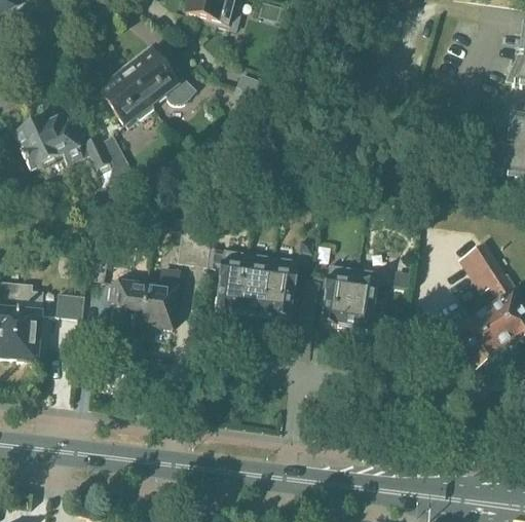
[(0,0),(0,16),(0,15),(0,13),(13,7),(9,0),(0,0)]
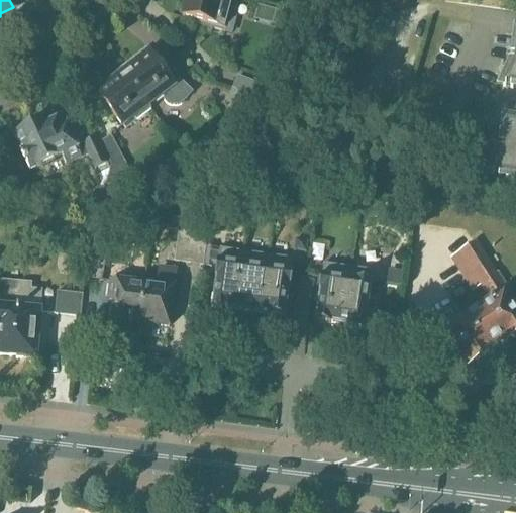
[(184,0),(184,1),(186,2),(183,15),(210,22),(209,25),(224,29),(225,26),(233,28),(237,13),(236,13),(238,0),(184,0)]
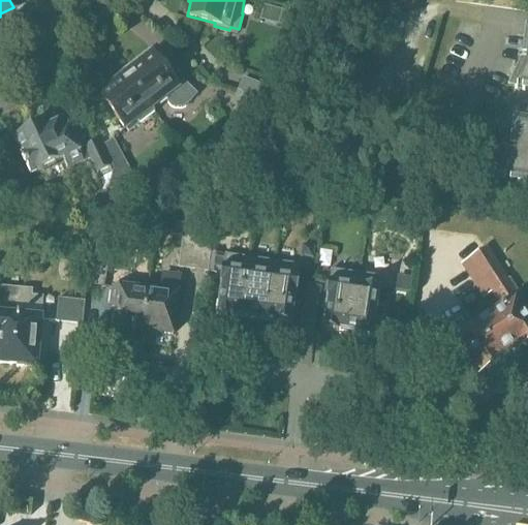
[(514,153),(503,177),(527,180),(527,51),(526,64),(515,88),(527,90),(527,124),(518,123),(514,153)]
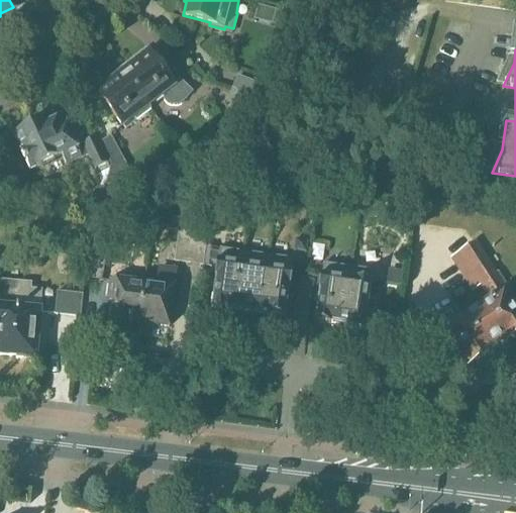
[(135,56),(121,67),(149,103),(160,95),(164,100),(168,102),(176,102),(178,102),(190,89),(178,77),(173,81),(149,50),(138,60),(135,56)]
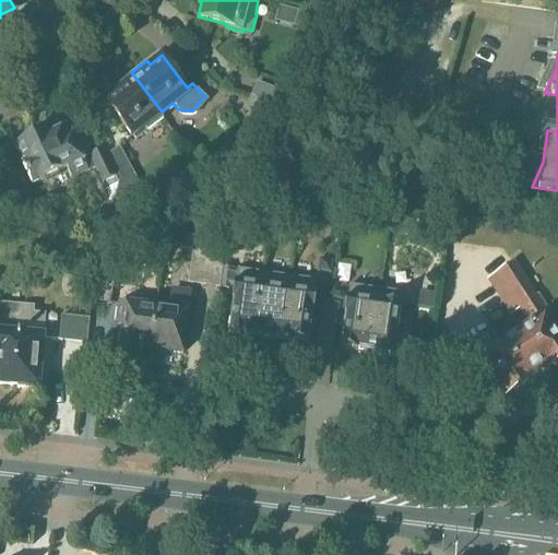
[(106,97),(133,133),(162,111),(131,72),(116,84),(118,89),(106,97)]
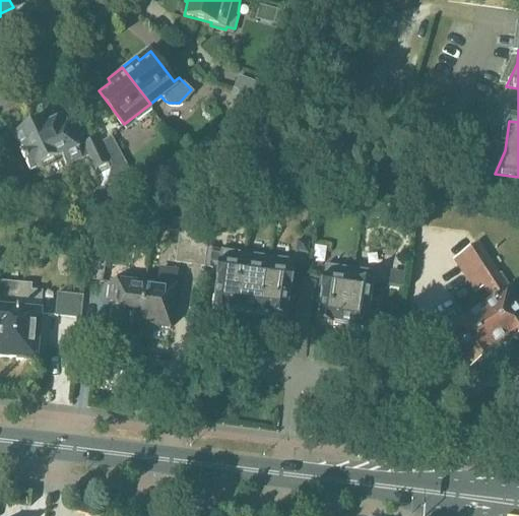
[(233,83),(260,94),(265,83),(237,72),(233,83)]
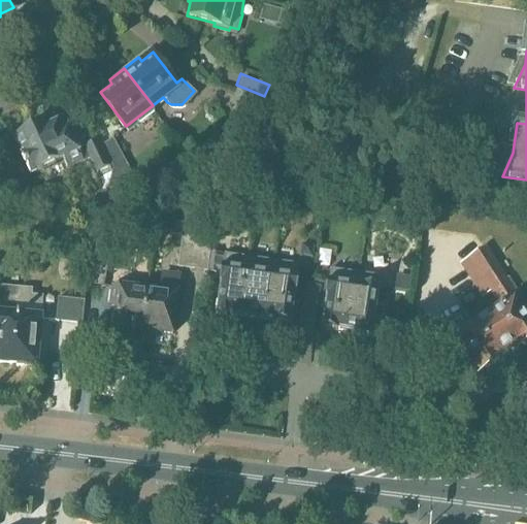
[(258,113),(264,96),(236,85),(229,102),(234,104),(228,119),(245,125),(251,110),(258,113)]
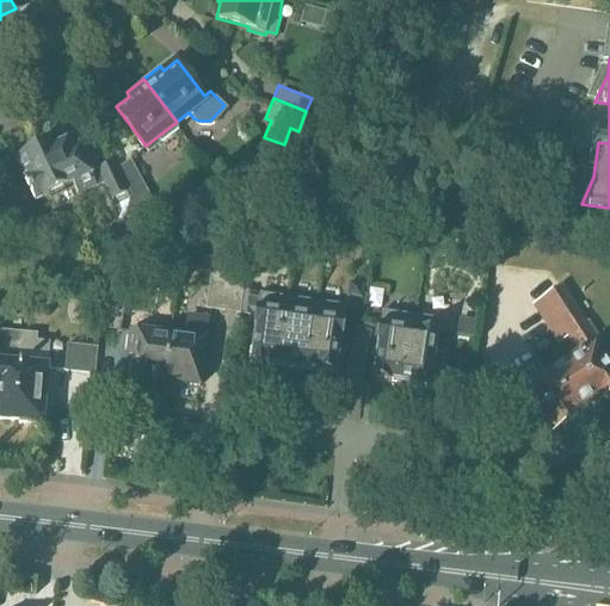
[(129,190),(117,167),(114,160),(98,167),(99,168),(92,172),(75,140),(74,141),(74,142),(71,143),(63,130),(43,141),(38,138),(31,142),(30,147),(19,153),(20,154),(23,153),(32,172),(26,174),(38,197),(44,195),(45,197),(75,184),(80,193),(102,184),(100,184),(106,181),(118,205),(127,202),(129,190)]
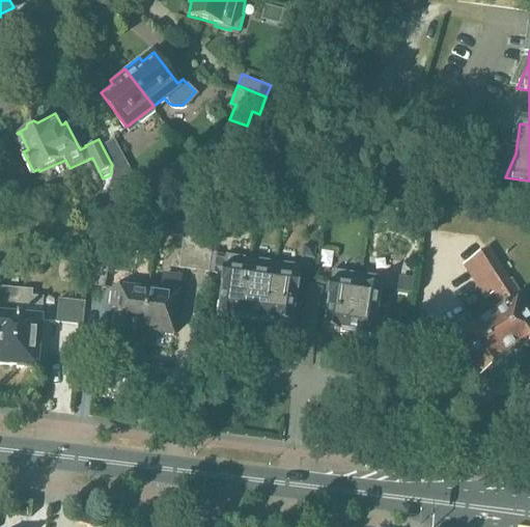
[(111,192),(128,190),(131,169),(114,138),(104,144),(116,168),(111,192)]
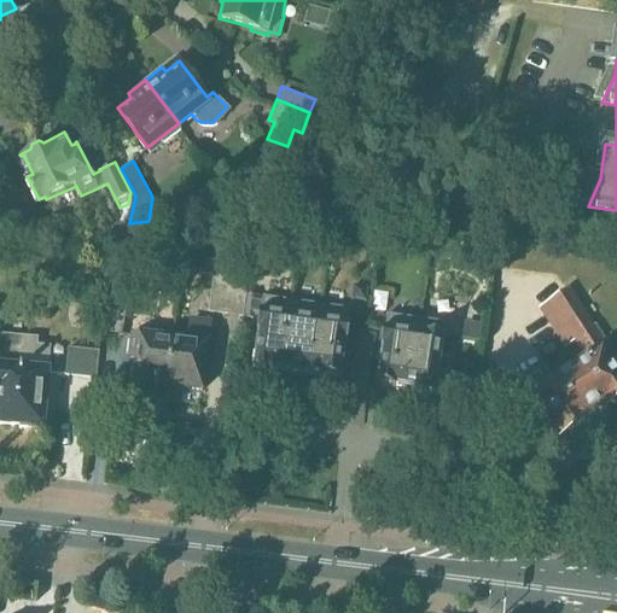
[(335,214),(333,227),(351,231),(354,216),(335,214)]
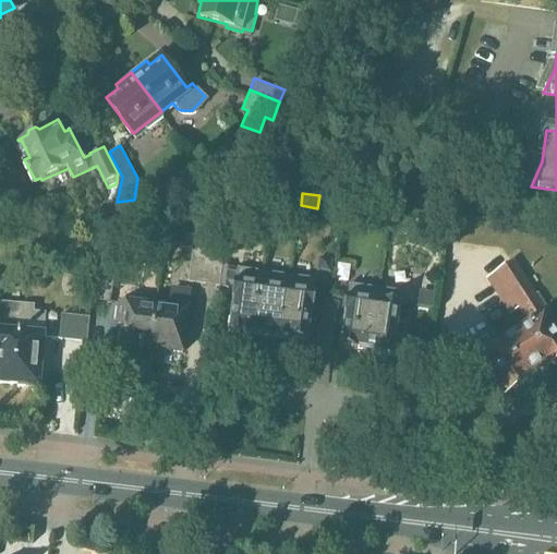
[(223,249),(194,245),(190,279),(220,282),(223,249)]
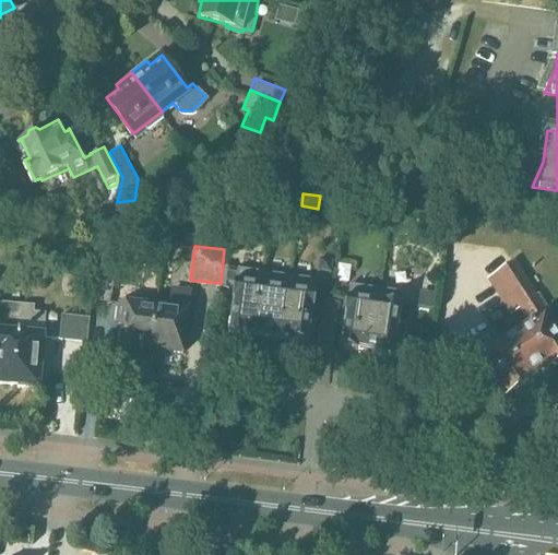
[(101,255),(95,298),(110,300),(116,257),(117,249),(103,247),(103,255),(101,255)]
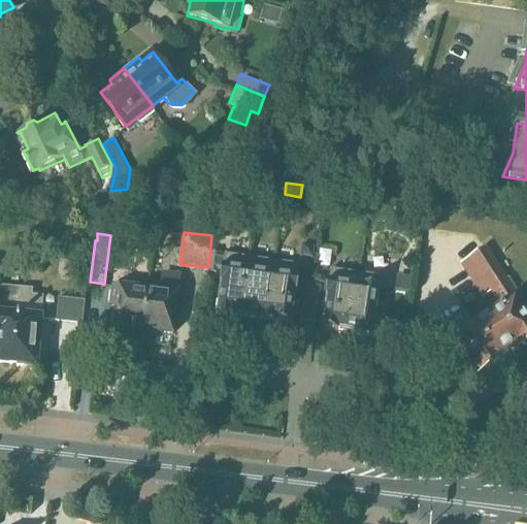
[(313,254),(314,243),(303,241),(301,253),(313,254)]
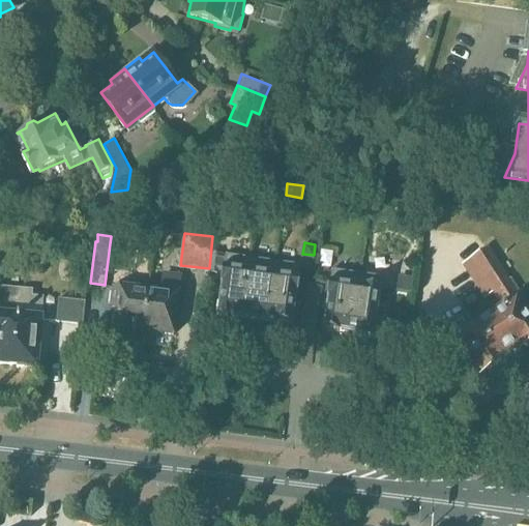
[(480,286),(489,281),(505,307),(458,337),(467,351),(457,357),(470,378),(485,368),(492,369),(497,366),(498,360),(524,343),(528,344),(528,309),(487,246),(465,261),(480,286)]
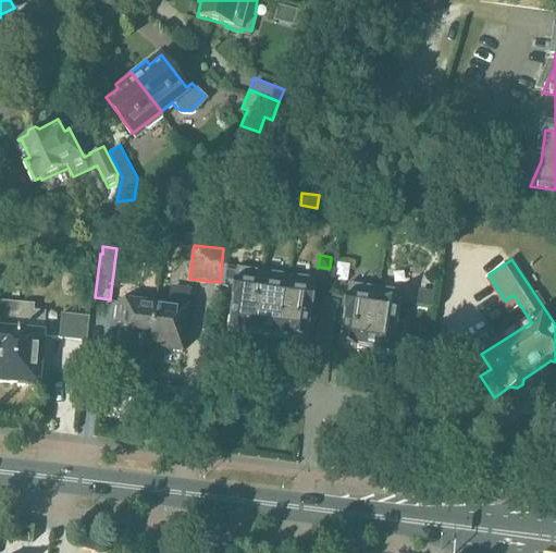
[(256,333),(264,269),(237,265),(236,278),(235,278),(232,295),(233,295),(229,329),(256,333)]
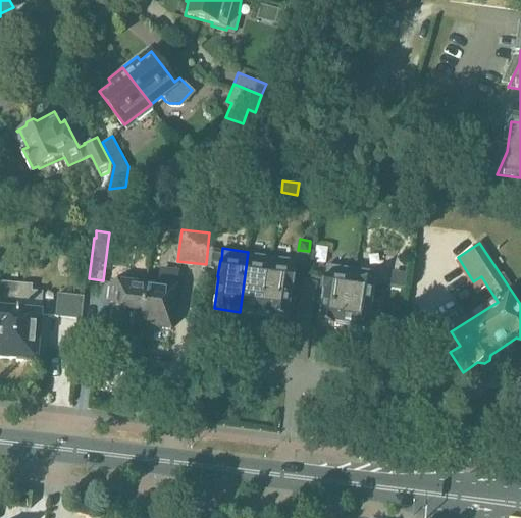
[(272,255),(248,252),(240,312),(263,315),(272,255)]
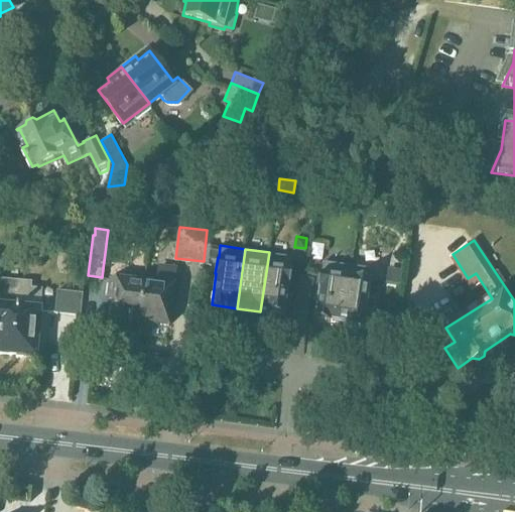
[(290,284),(293,267),(292,267),(294,255),(269,252),(260,311),(285,315),(289,284),(290,284)]
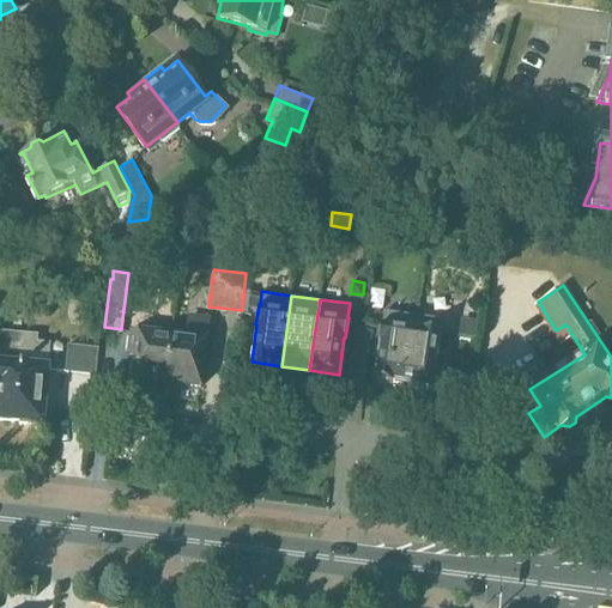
[(374,380),(400,383),(403,359),(411,360),(418,314),(385,309),(382,323),(381,322),(379,342),(380,342),(374,380)]
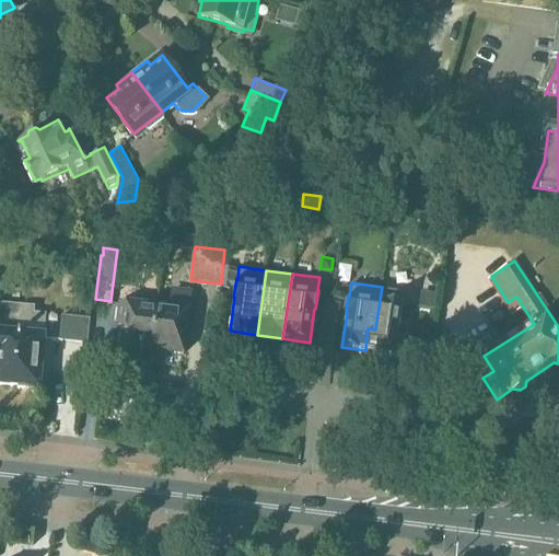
[(171,307),(155,304),(151,347),(184,351),(191,289),(173,287),(171,307)]
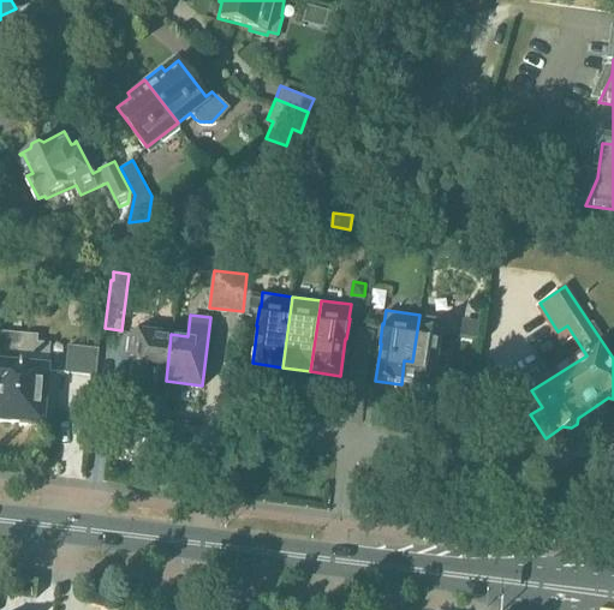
[(446,318),(419,315),(412,362),(404,360),(401,384),(434,389),(434,388),(436,388),(439,369),(437,368),(443,330),(445,332),(446,318)]
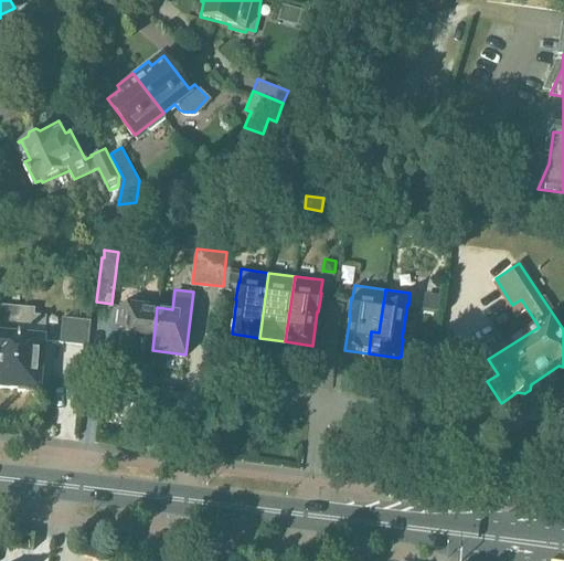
[(426,292),(423,307),(439,310),(442,294),(426,292)]
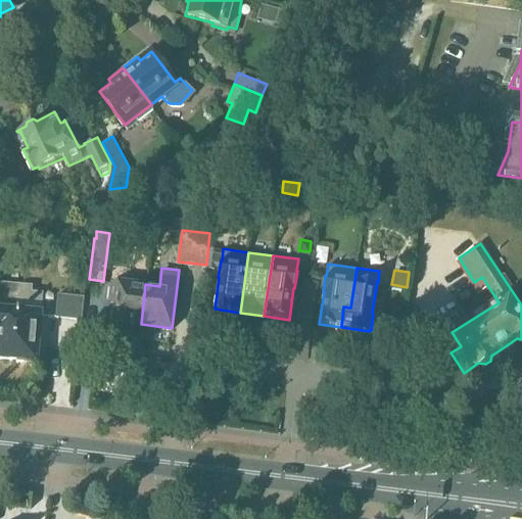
[(0,279),(0,354),(16,356),(16,360),(32,361),(33,358),(36,358),(38,329),(40,330),(43,299),(44,289),(31,288),(32,282),(0,279)]
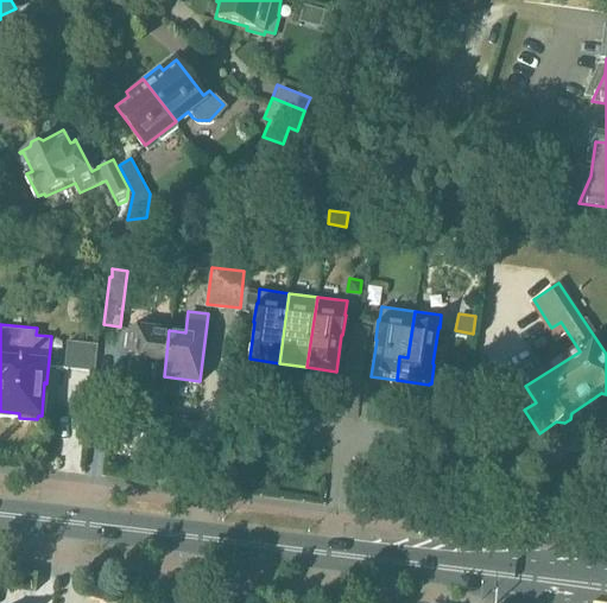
[(157,376),(164,376),(169,330),(132,327),(128,350),(134,351),(131,385),(152,387),(153,379),(156,379),(157,376)]
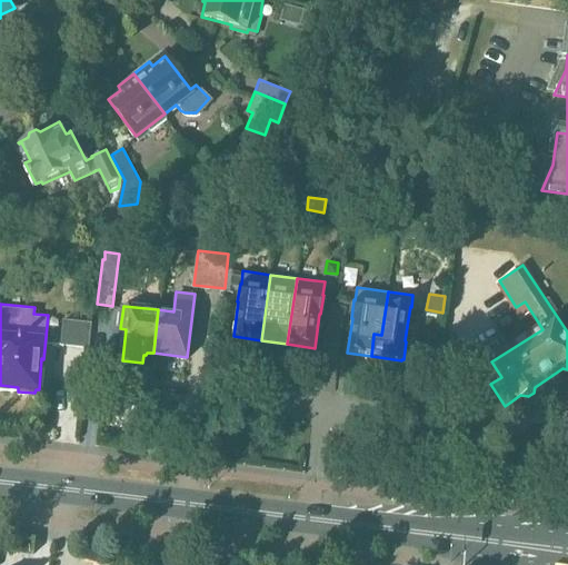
[(92,320),(63,318),(60,344),(65,344),(65,343),(90,345),(92,320)]
